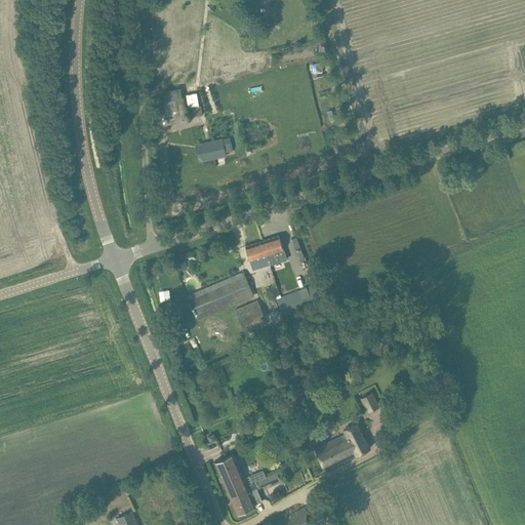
[(261,16),(258,0),(247,0),(251,18),(261,16)]
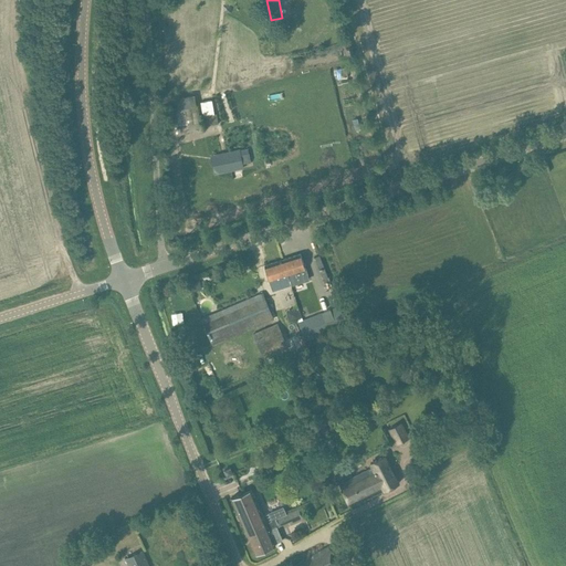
[(166,127),(200,122),(198,105),(197,106),(195,96),(174,100),(176,108),(164,109),(166,127)]
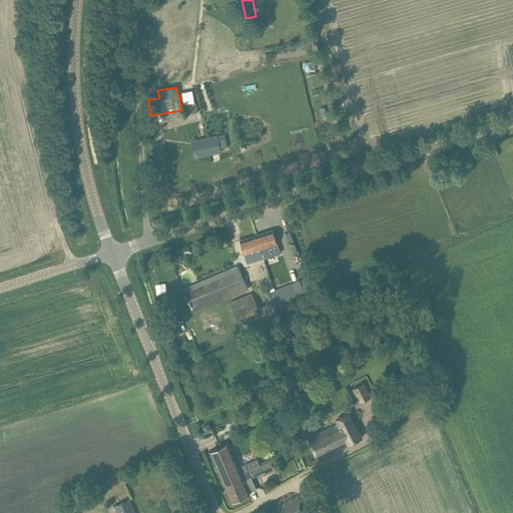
[(183,105),(185,114),(197,112),(196,103),(194,103),(192,91),(182,92),(184,104),(183,105)]
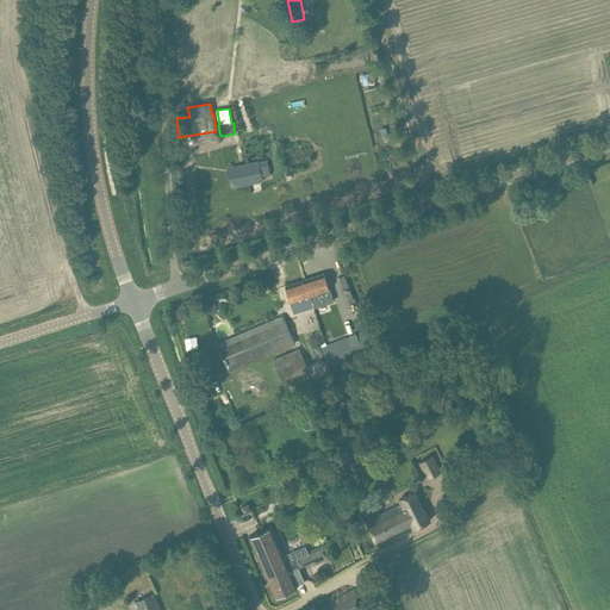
[(263,181),(259,161),(228,167),(231,188),(263,181)]
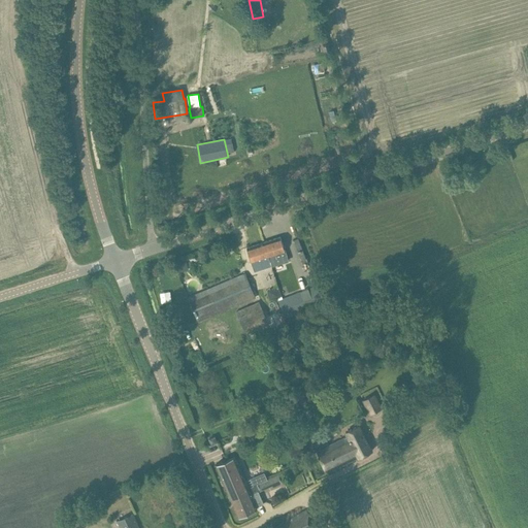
[(281,236),(246,248),(255,271),(271,265),(269,257),(282,253),(284,258),(287,257),(281,236)]
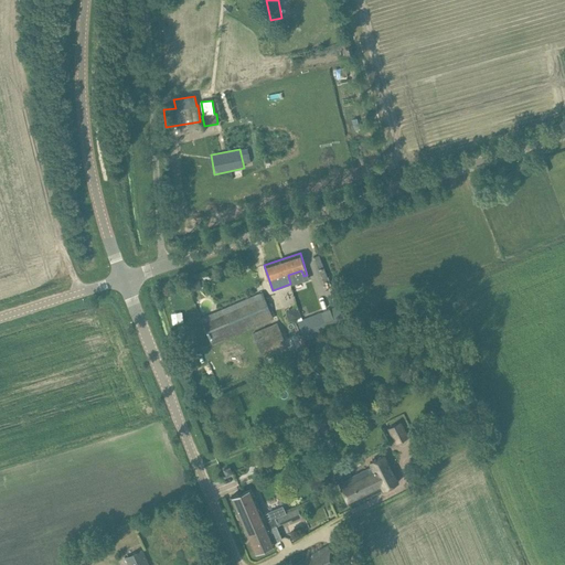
[(200,288),(198,279),(190,281),(193,290),(200,288)]
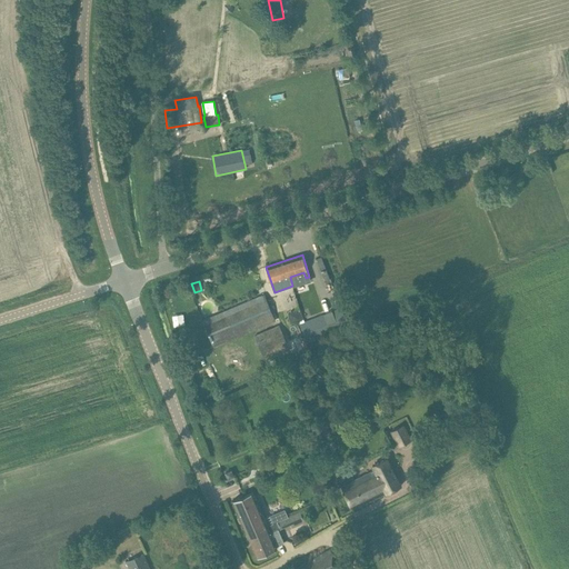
[(265,295),(202,320),(213,346),(275,320),(265,295)]
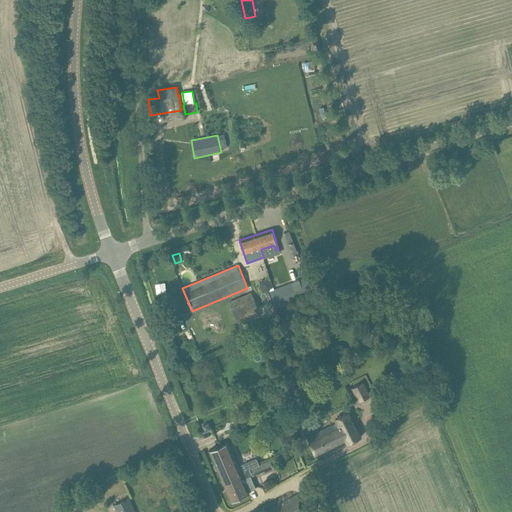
[(276,308),(313,294),(307,278),(270,291),(276,308)]
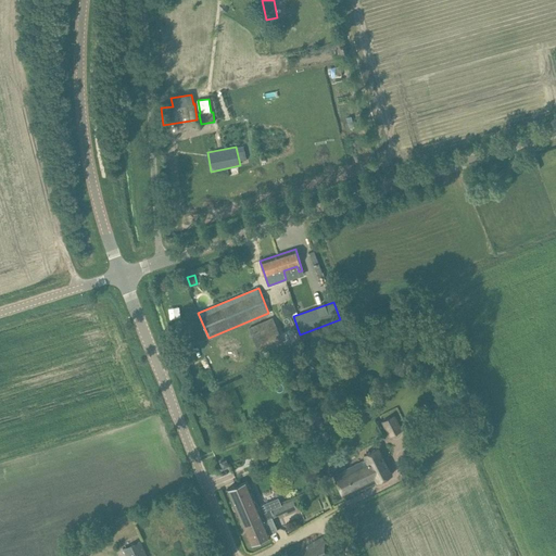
[(290,335),(297,331),(291,317),(285,320),(290,335)]
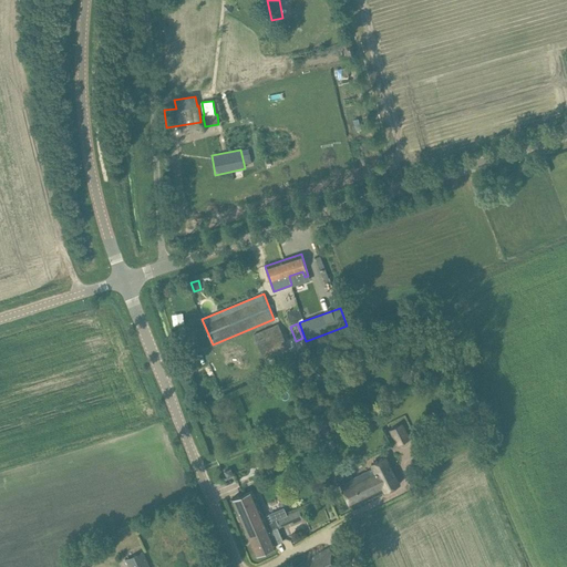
[(254,336),(264,360),(265,360),(267,366),(274,363),(271,357),(289,349),(279,326),(254,336)]
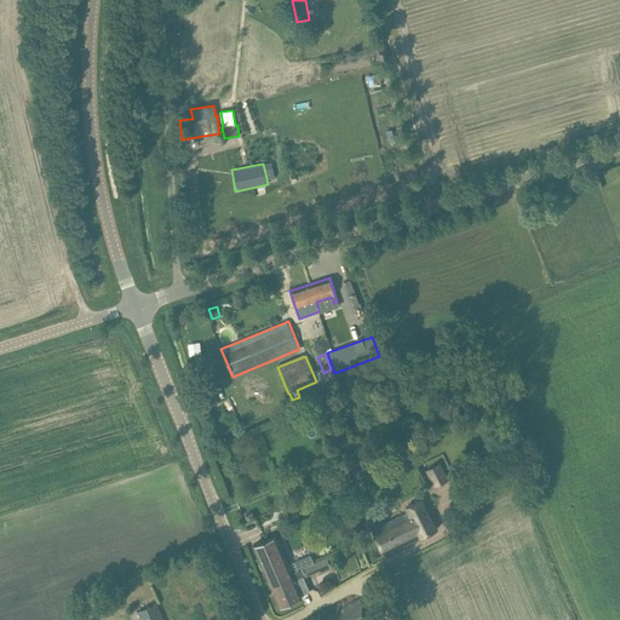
[(321,460),(334,454),(328,441),(315,447),(321,460)]
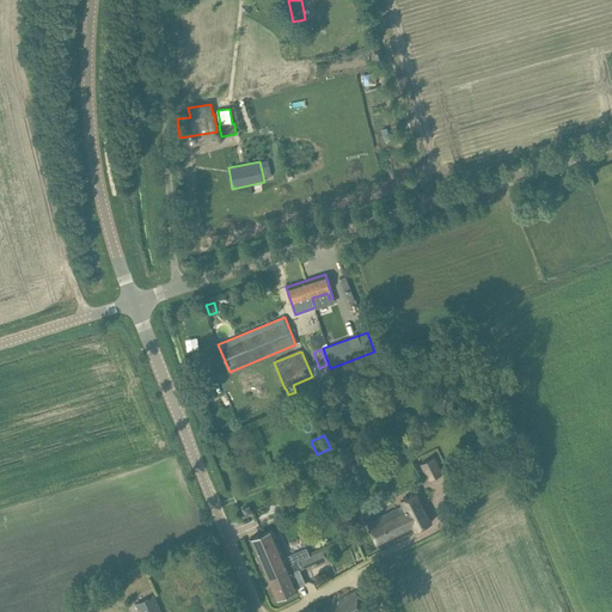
[(428,481),(441,475),(434,459),(421,465),(428,481)]
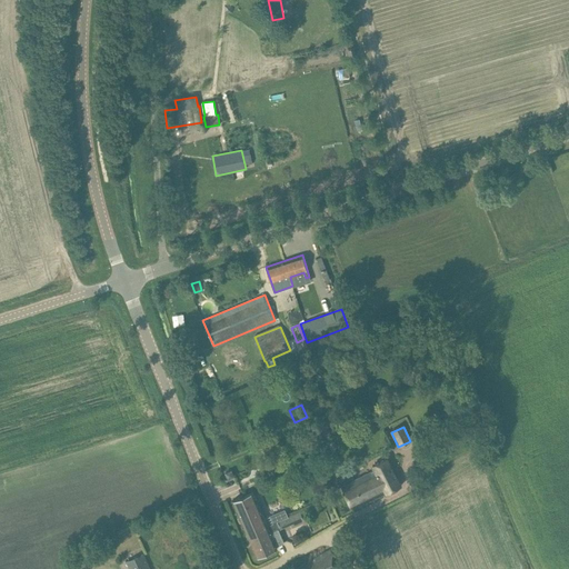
[(263,452),(281,445),(277,436),(260,442),(263,452)]
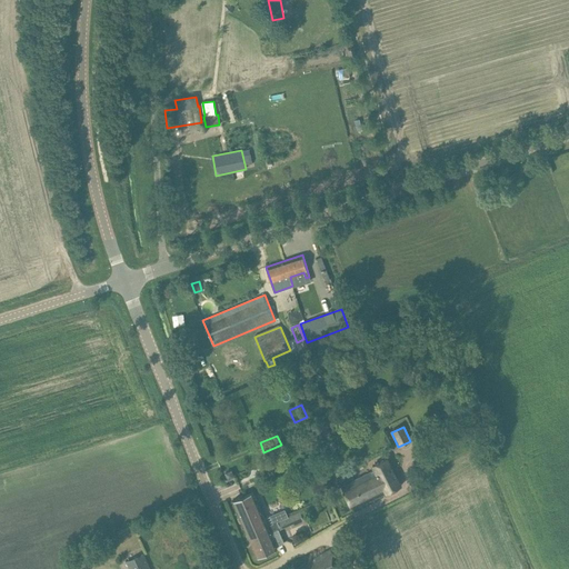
[(401,485),(396,476),(387,458),(372,466),(375,469),(341,487),(352,510),(401,485)]
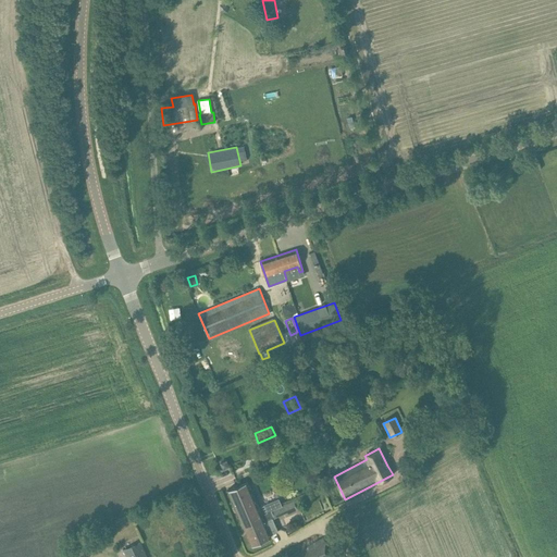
[(267,460),(276,457),(273,449),(263,454),(267,460)]
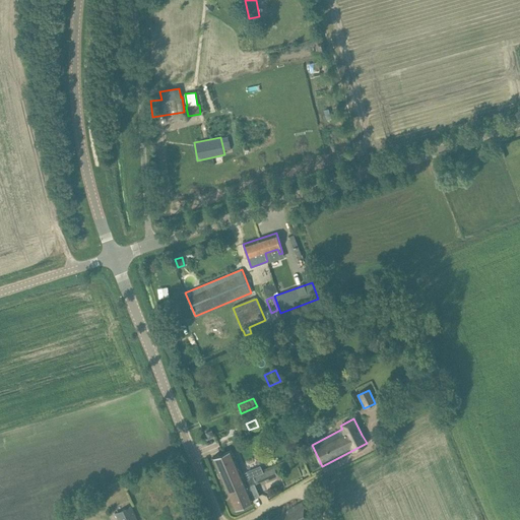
[(231,449),(212,457),(228,492),(246,484),(247,486),(247,488),(255,483),(257,483),(256,482),(254,476),(263,472),(260,465),(247,471),(250,478),(244,480),(231,449)]
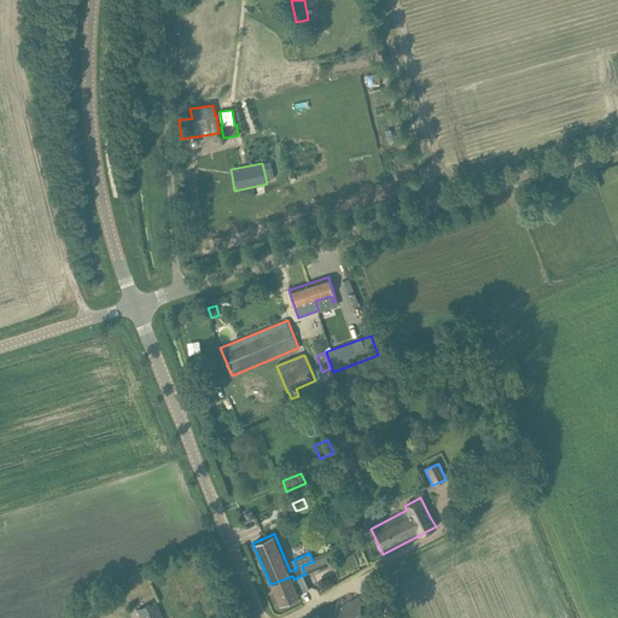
[(313,561),(302,566),(304,573),(305,575),(312,572),(318,569),(319,571),(330,566),(326,557),(318,560),(313,561)]
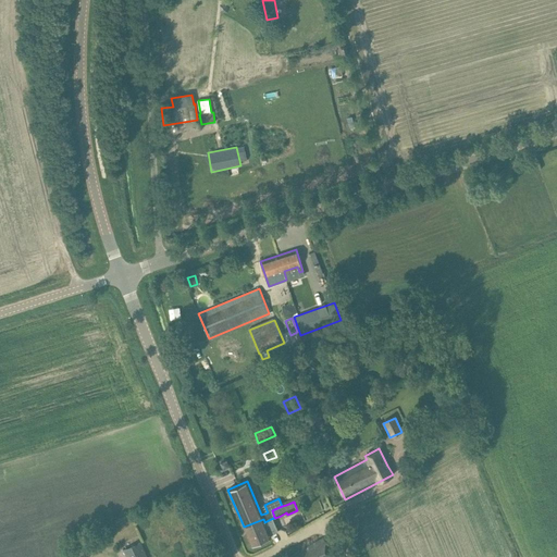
[(263,519),(244,527),(251,545),(271,536),(270,535),(279,531),(273,518),(264,522),(264,521),(263,519)]
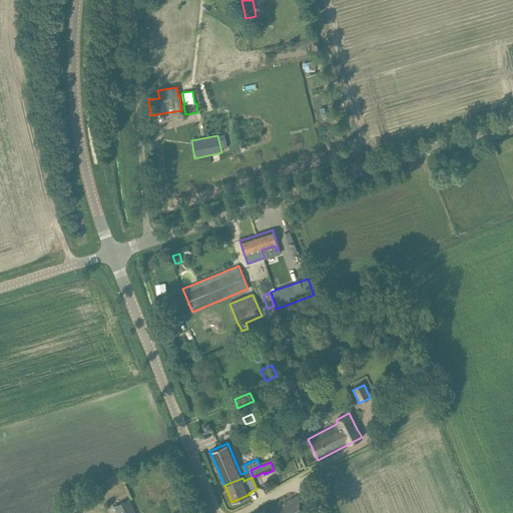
[(308,512),(298,495),(264,512),(308,512)]
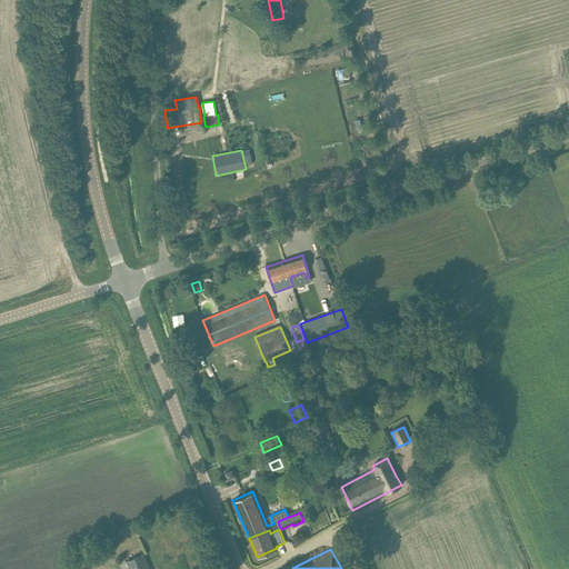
[(127,561),(129,568),(149,568),(143,553),(133,558),(127,561)]
